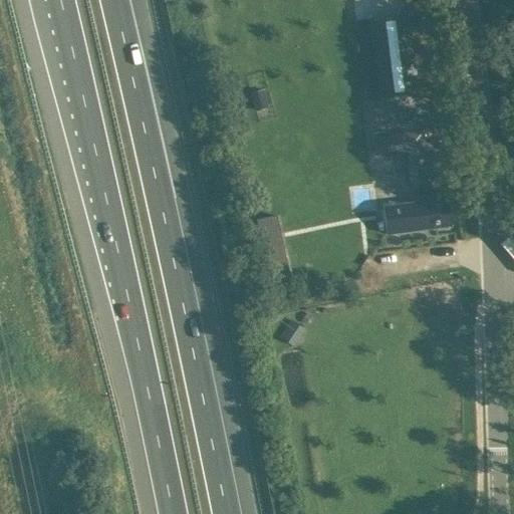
[(384,13),(395,92),(435,88),(425,8),(384,13)]
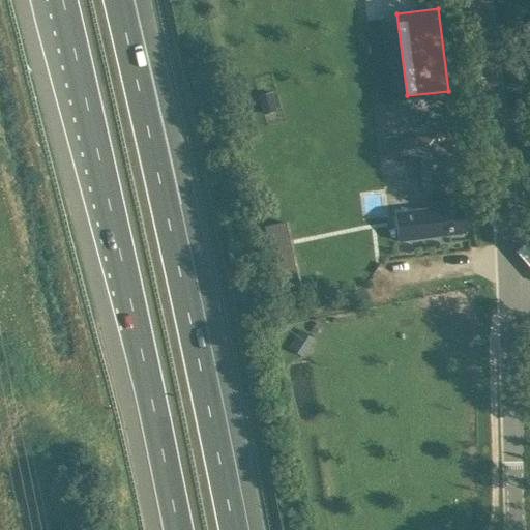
[(277,111),(272,91),(258,95),(263,115),(277,111)]
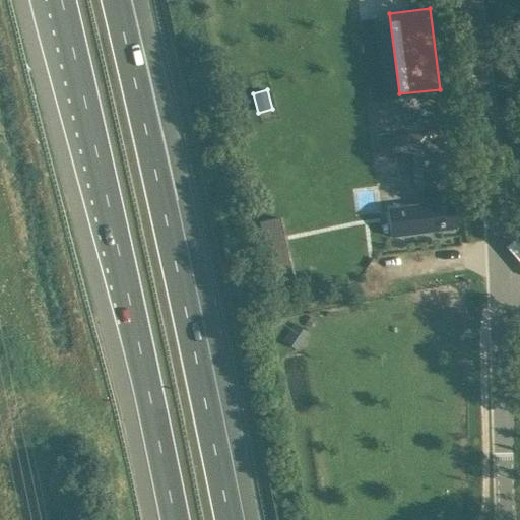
[(429,131),(378,138),(381,155),(409,151),(417,150),(423,188),(436,186),(429,131)]
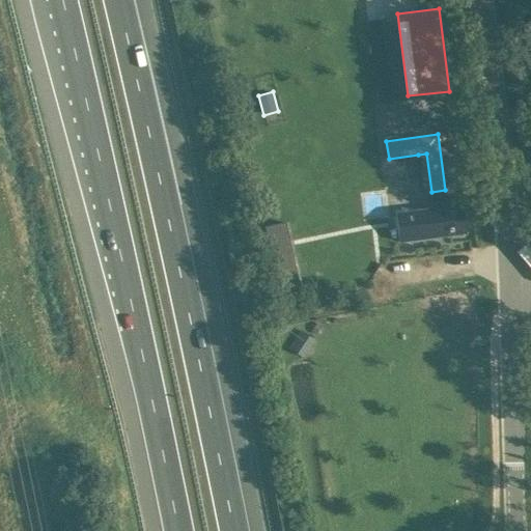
[(421,198),(419,158),(385,160),(387,199),(421,198)]
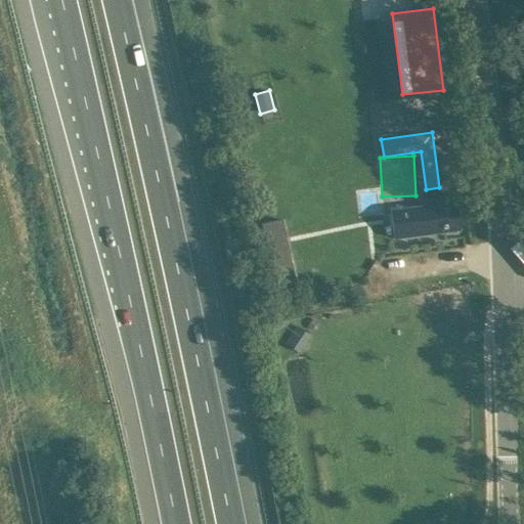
[(455,191),(435,193),(427,195),(428,206),(390,210),(392,218),(394,238),(461,230),(455,191)]
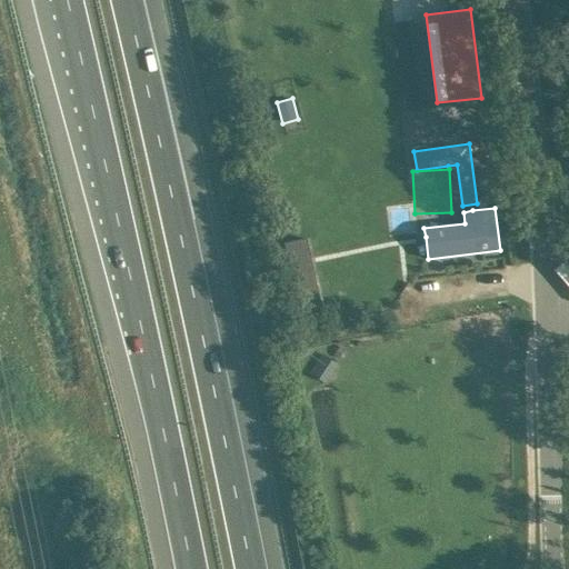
[(321,310),(306,237),(285,242),(300,315),(321,310)]
